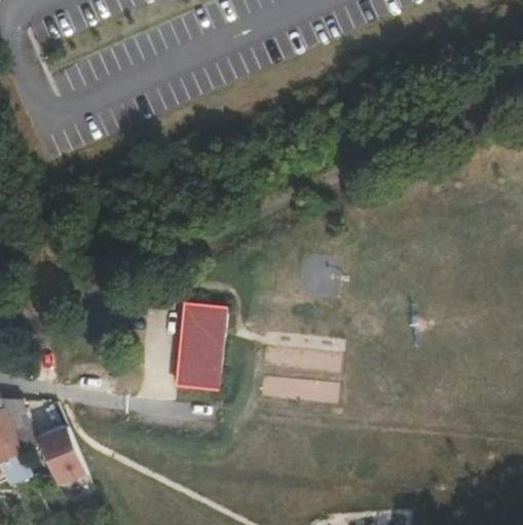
[(186,302),(178,386),(217,390),(226,307),(186,302)]
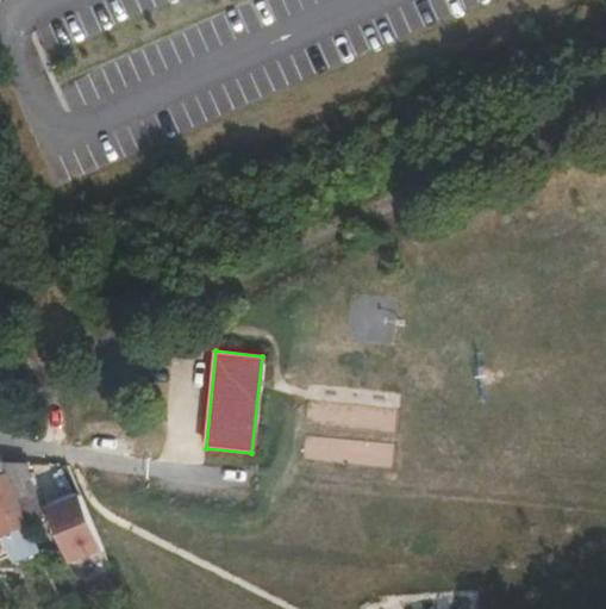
[(0,465),(24,521),(44,511),(43,511),(60,504),(43,468),(44,461),(27,465),(27,463),(0,463),(0,465)]
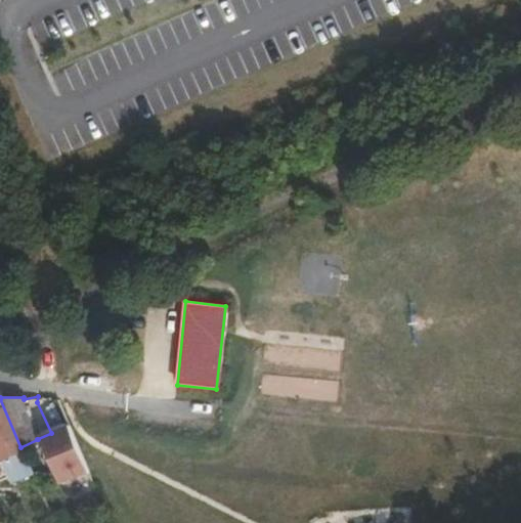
[(0,464),(1,464),(9,483),(32,474),(20,447),(0,399),(0,464)]
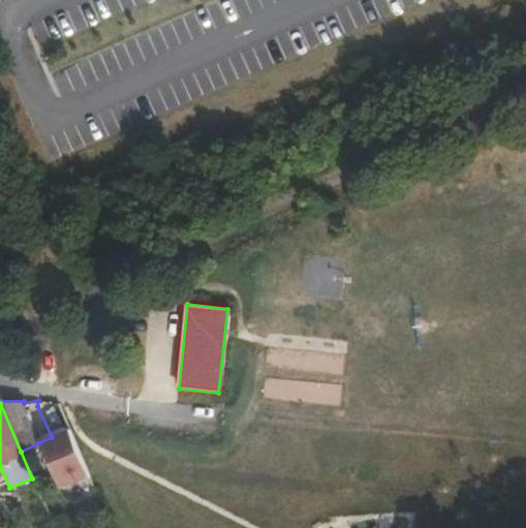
[(72,447),(43,460),(57,490),(85,477),(72,447)]
